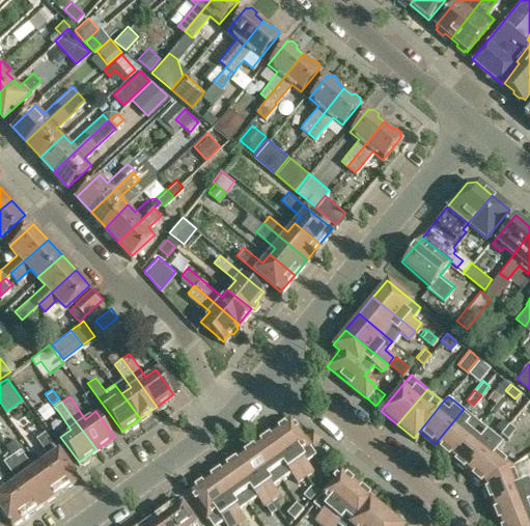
[(435,444),(451,458),(479,421),(464,409),(435,444)]
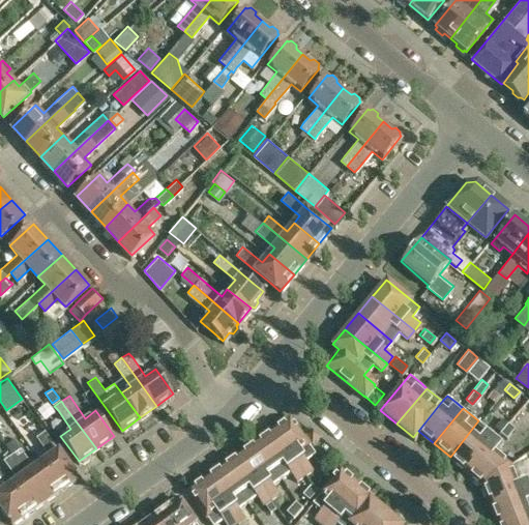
[(290,416),(271,430),(304,471),(309,468),(303,461),(316,453),(306,439),(290,416)]
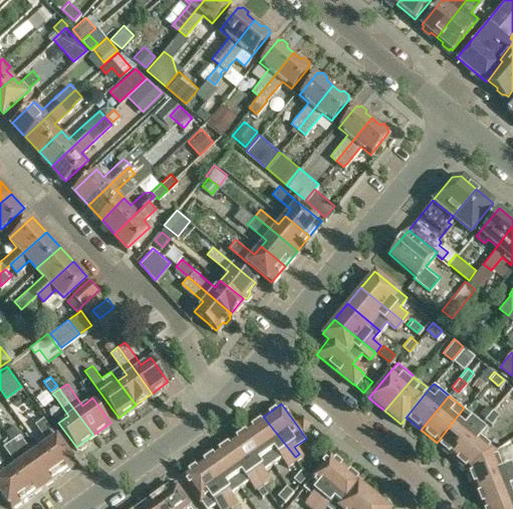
[(480,422),(464,408),(437,443),(452,456),(480,422)]
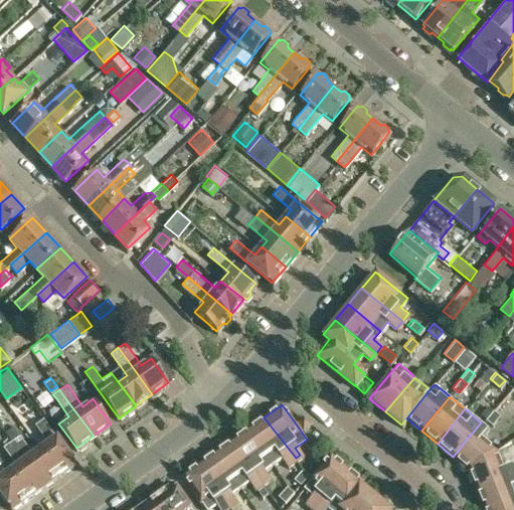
[(500,413),(493,408),(485,417),(492,423),(500,413)]
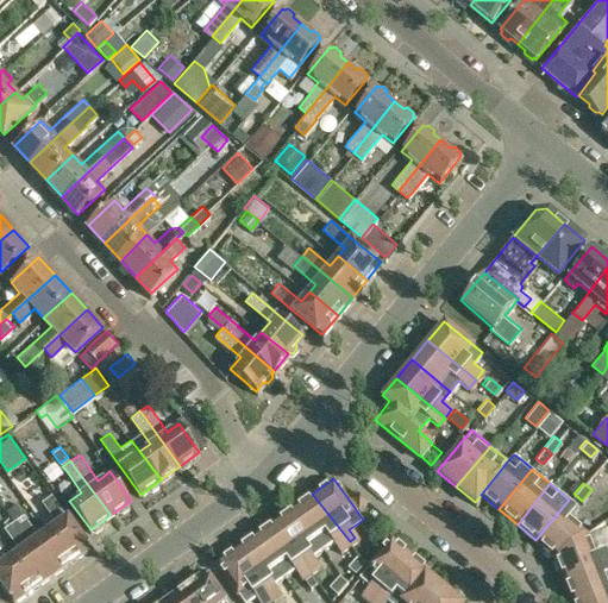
[(49,529),(71,560),(91,547),(68,516),(51,492),(41,500),(57,523),(49,529)]
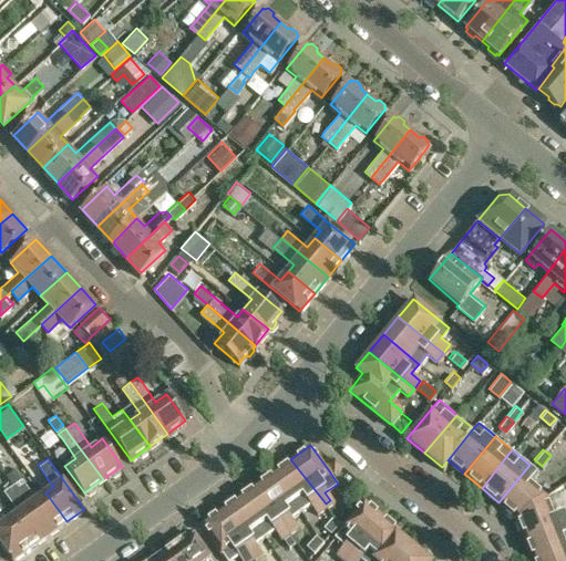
[(331,458),(325,461),(332,473),(341,465),(331,458)]
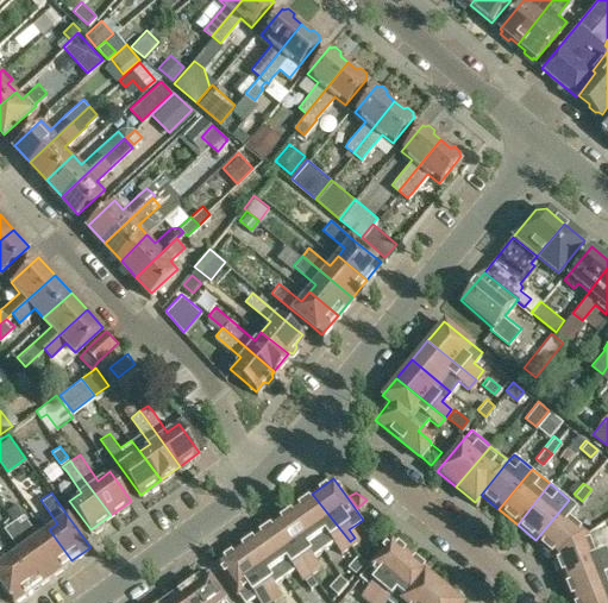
[(293,507),(315,535),(323,546),(333,538),(340,548),(350,541),(312,494),(293,507)]
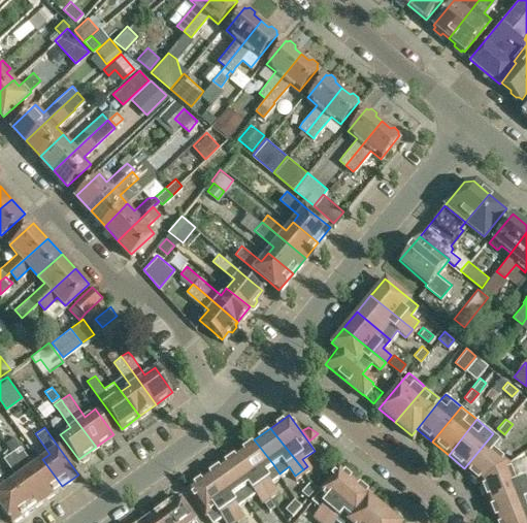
[(464,468),(481,482),(508,462),(492,449),(500,439),(493,433),(464,468)]
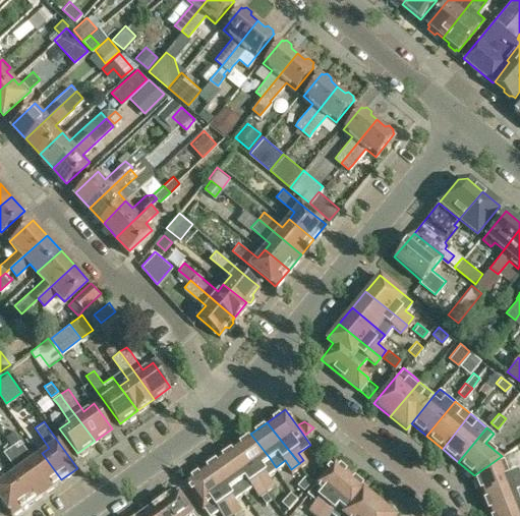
[(250,434),(235,444),(267,488),(275,481),(268,472),(276,467),(270,458),(250,434)]
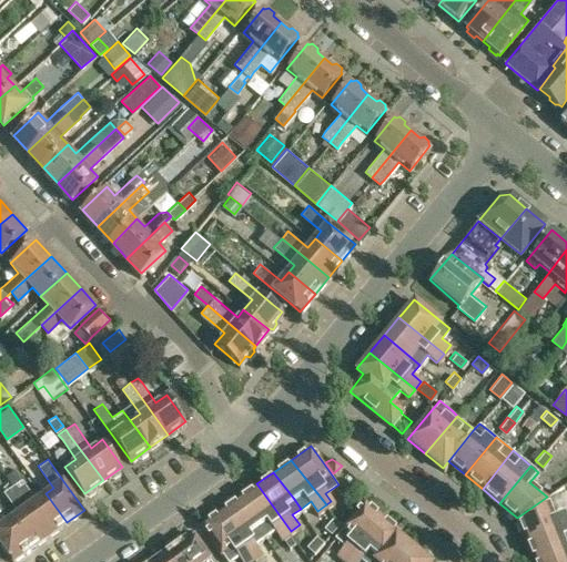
[(49,535),(67,522),(46,493),(37,500),(21,478),(12,484),(28,506),(49,535)]
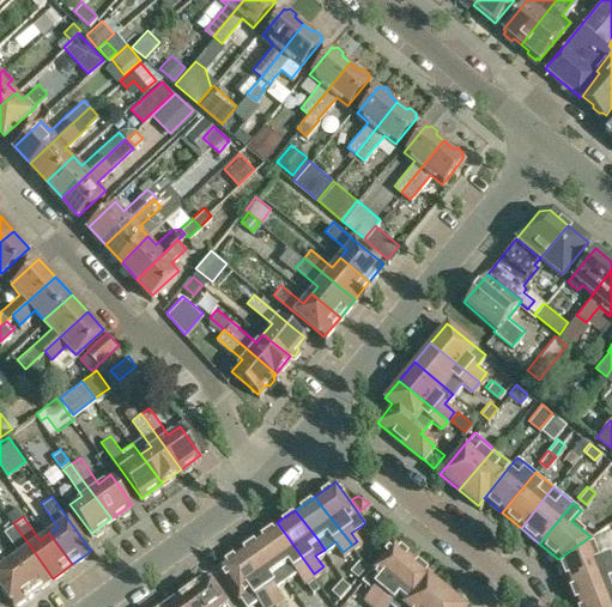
[(304,580),(314,574),(277,522),(256,538),(277,568),(284,577),(296,569),(304,580)]
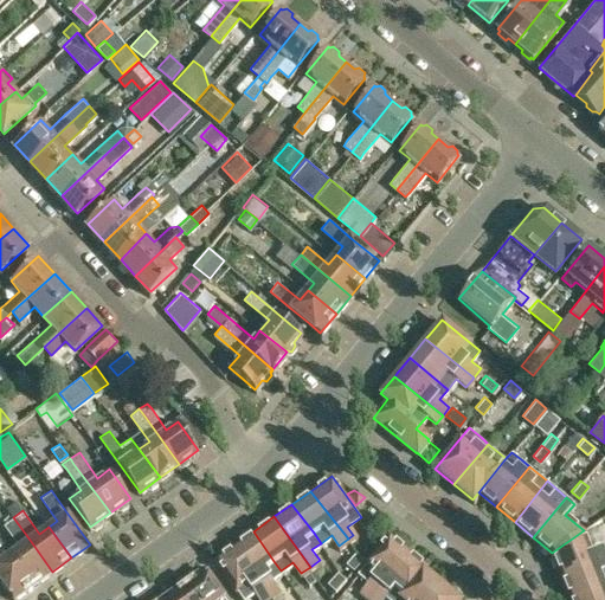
[(20,547),(11,554),(33,585),(52,572),(30,540),(13,517),(4,524),(20,547)]
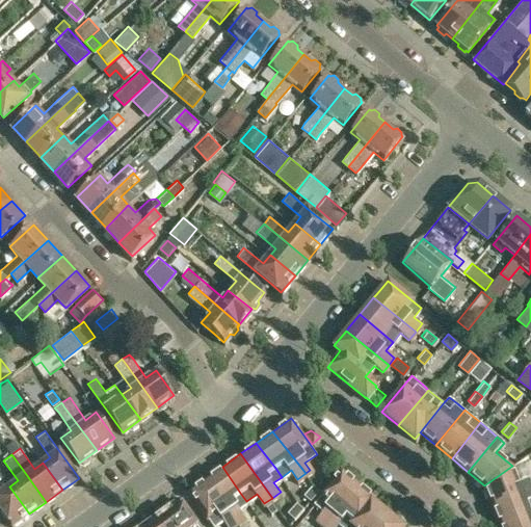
[(484,485),(492,504),(530,488),(530,478),(519,483),(512,466),(484,485)]
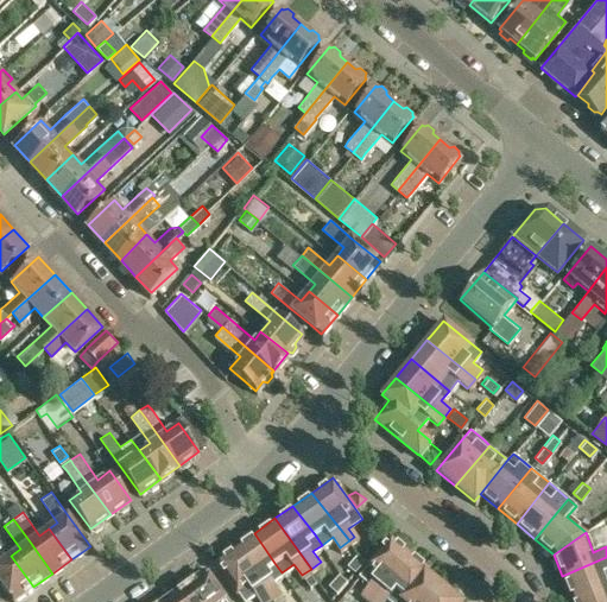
[(273,580),(282,572),(274,563),(254,533),(235,546),(272,596),(280,590),(273,580)]
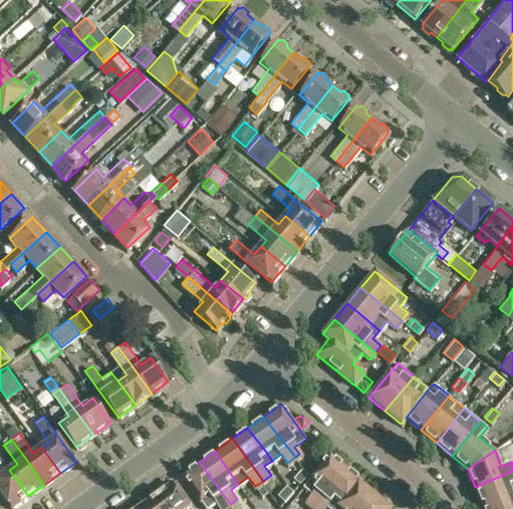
[(304,499),(311,505),(344,465),(329,453),(322,463),(310,477),(303,487),(310,492),(304,499)]
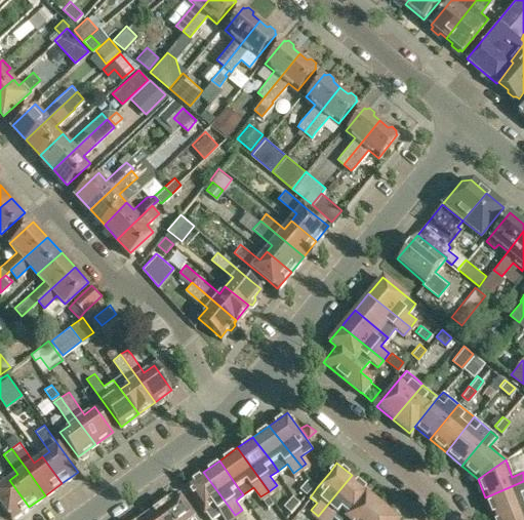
[(227,519),(228,519),(235,515),(203,472),(187,484),(211,518),(220,512),(227,519)]
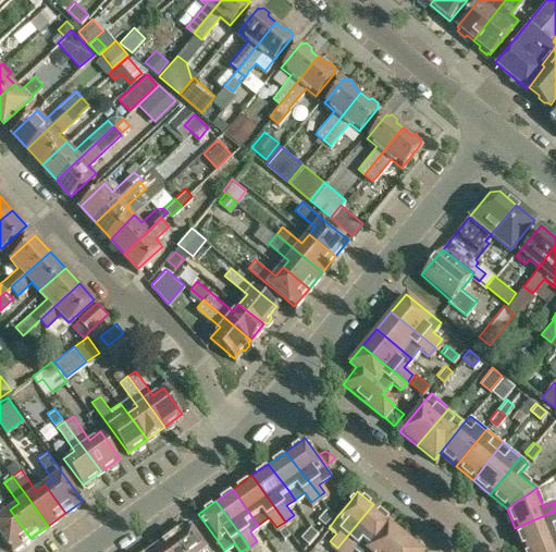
[(392,520),(373,504),(337,548),(342,551),(349,551),(353,548),(357,551),(362,551),(388,524),(392,520)]
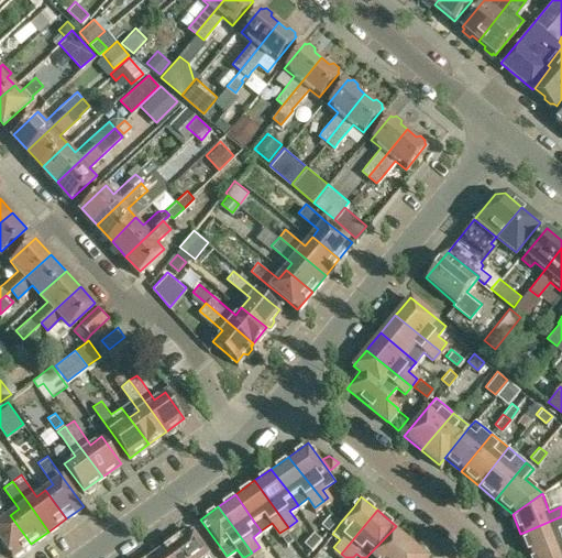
[(329,512),(320,523),(328,528),(337,518),(329,512)]
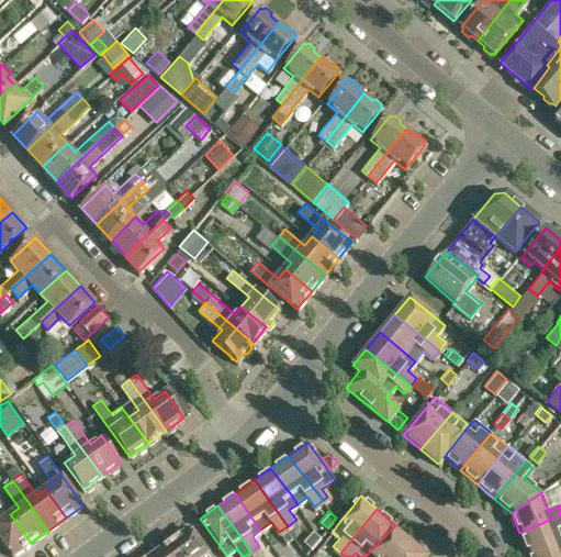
[(0,535),(13,555),(31,543),(10,514),(1,520),(0,519),(0,535)]
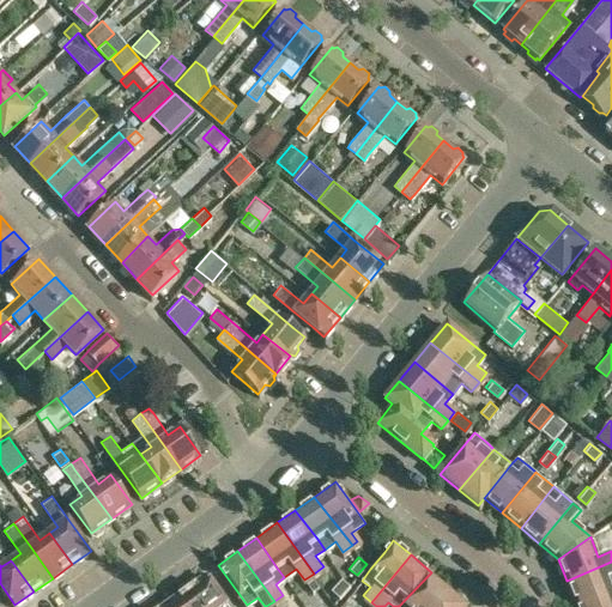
[(611,587),(611,562),(567,581),(575,602),(611,587)]
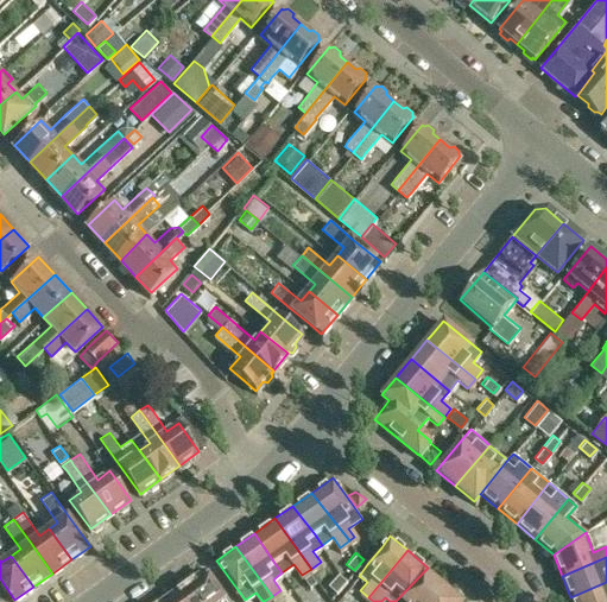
[(227,601),(203,569),(185,582),(198,601),(227,601)]
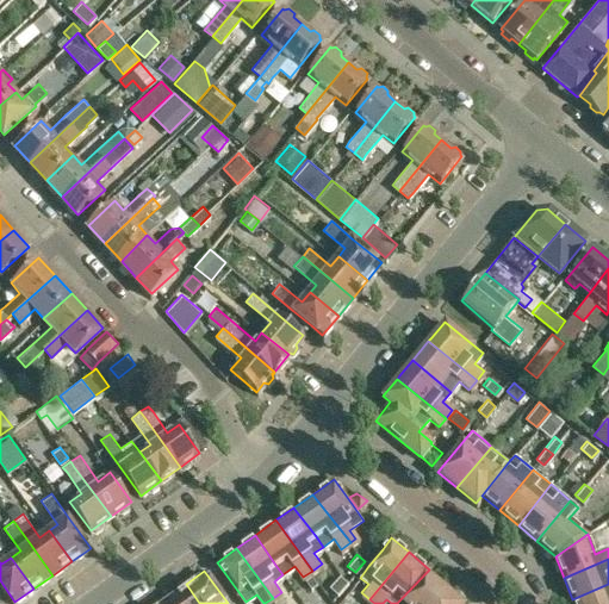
[(347,580),(340,573),(329,585),(337,592),(347,580)]
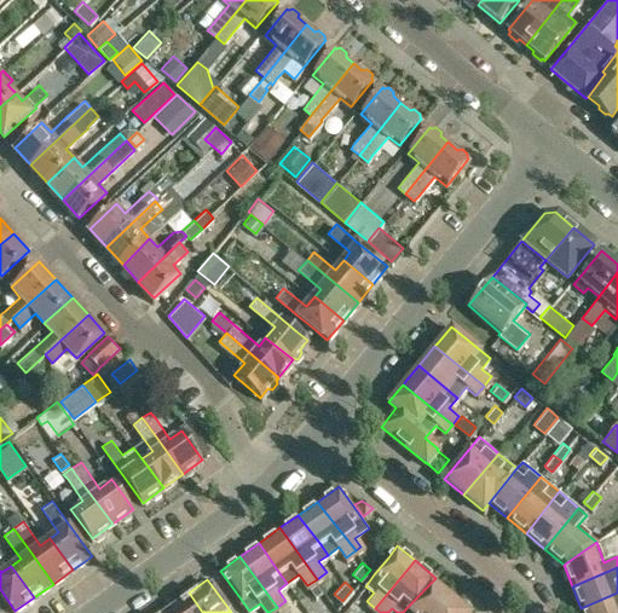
[(432,582),(403,612),(435,612),(450,595),(432,582)]
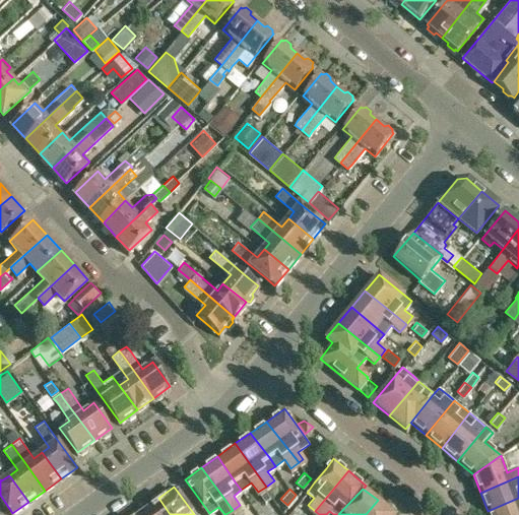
[(170,514),(158,498),(142,510),(145,514),(170,514)]
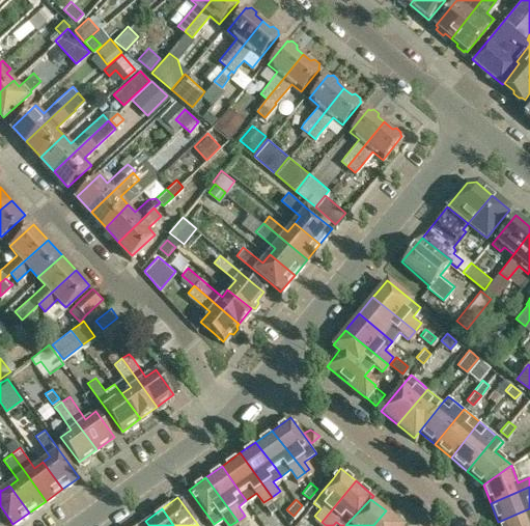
[(529,525),(529,508),(498,522),(499,525),(529,525)]
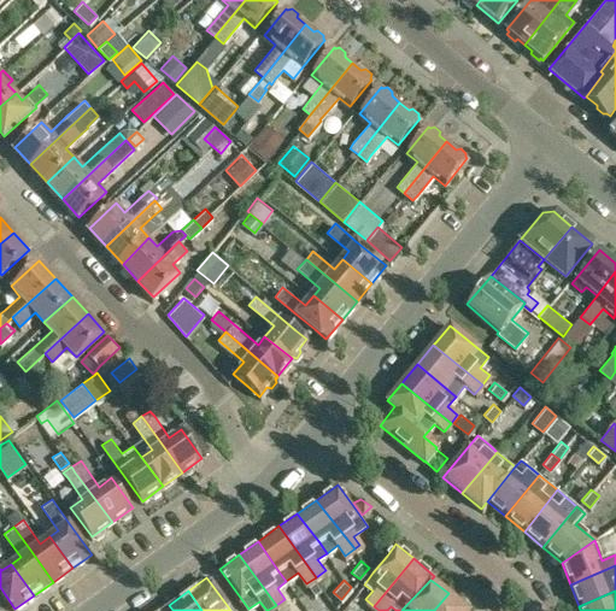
[(468,610),(449,593),(434,610),(468,610)]
